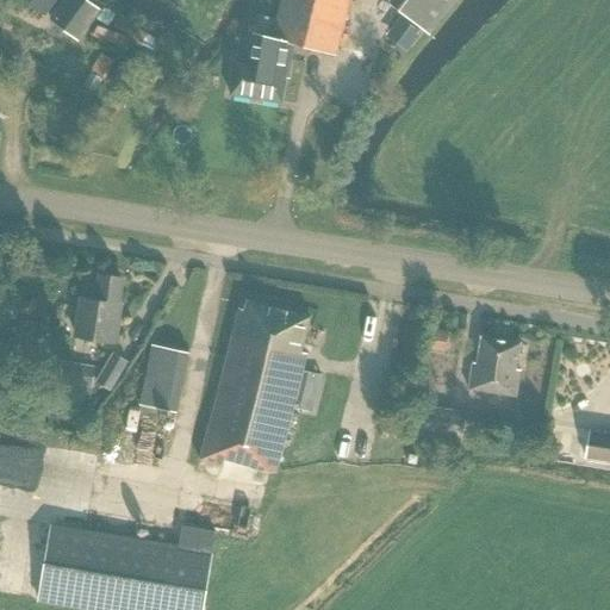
[(79,41),(101,10),(89,0),(62,0),(49,18),(79,41)]
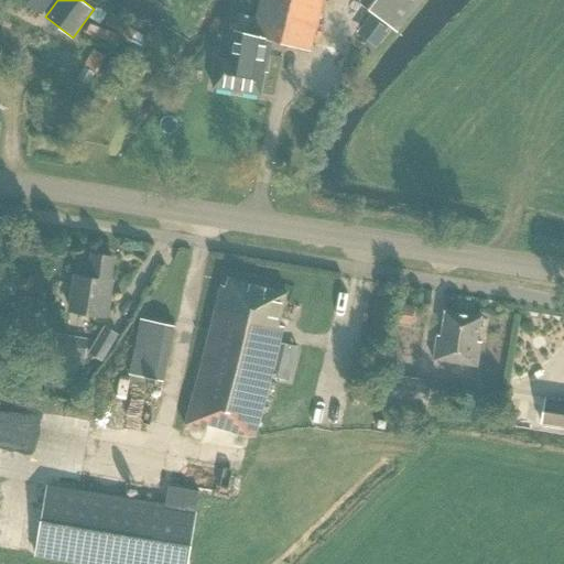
[(272,38),(271,41),(308,51),(322,0),(260,0),(252,34),(272,38)]
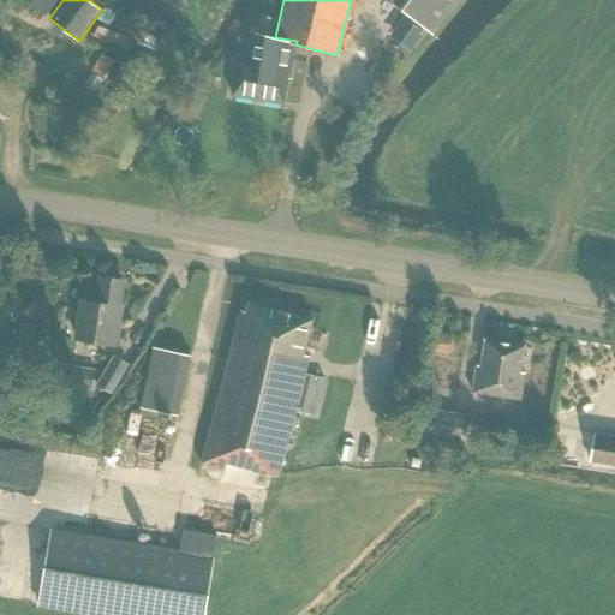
[(459,0),(395,0),(393,4),(434,34),(459,0)]
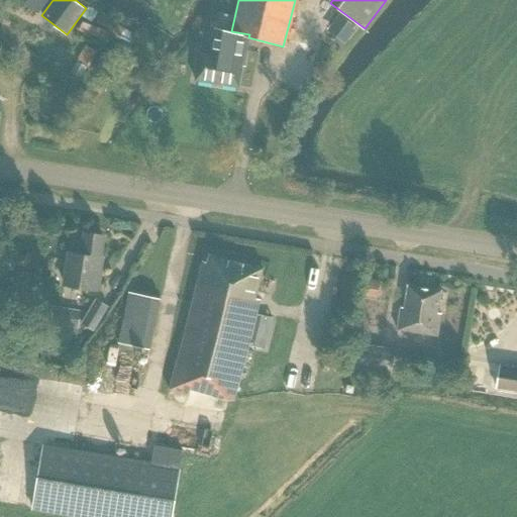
[(337,14),(327,27),(345,40),(354,27),(337,14)]
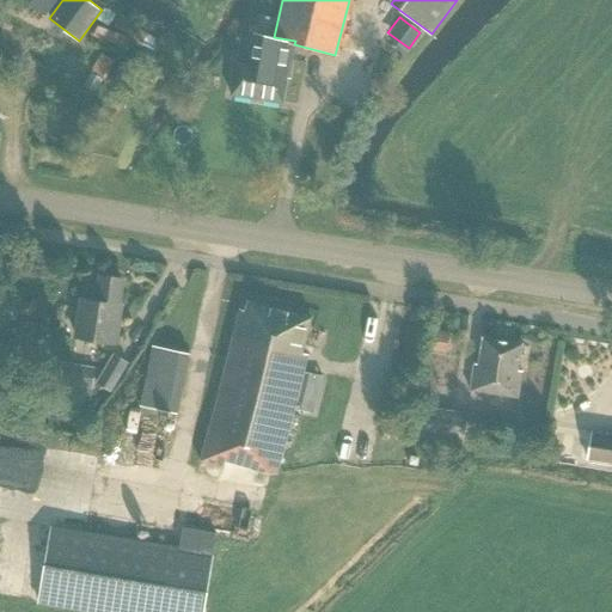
[(295,41),(274,37),(255,34),(250,59),(249,59),(248,65),(236,62),(231,95),(282,103),(287,78),(289,78),(293,57),(292,57),(294,44),(295,41)]
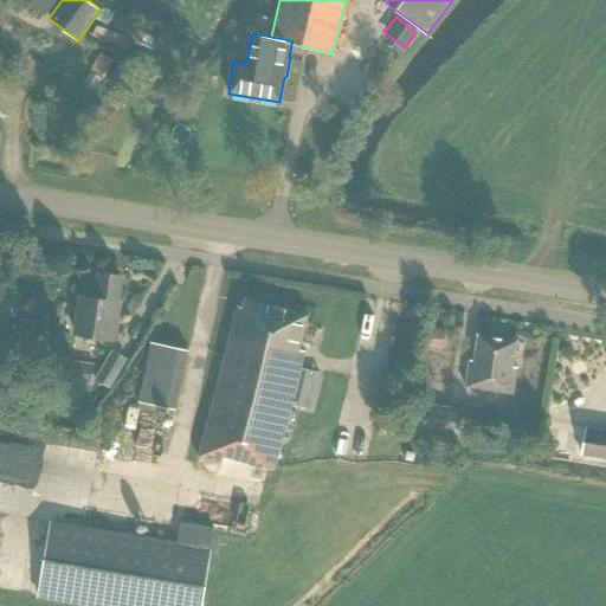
[(104,81),(115,57),(101,51),(90,73),(104,81)]
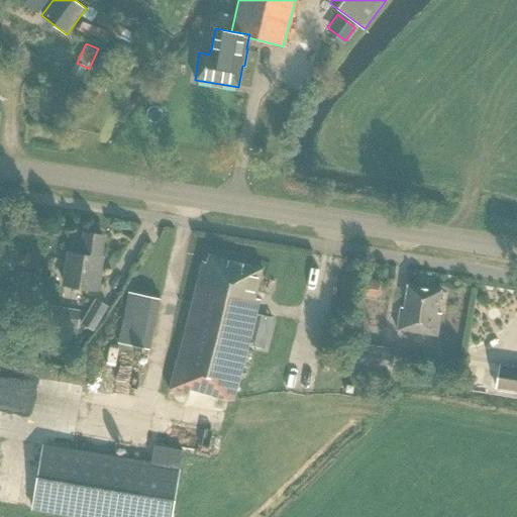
[(99,256),(103,235),(86,233),(84,239),(80,239),(78,251),(70,250),(64,285),(95,290),(101,256),(99,256)]
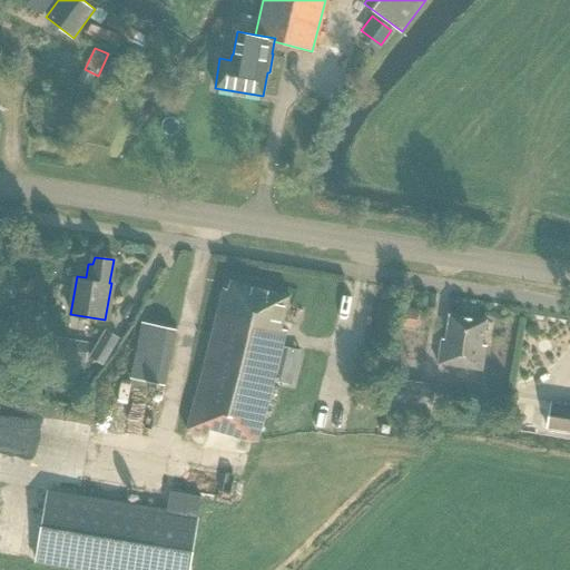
[(291,295),(232,279),(229,288),(225,287),(187,429),(237,442),(238,436),(257,441),(288,325),(283,324),(291,295)]
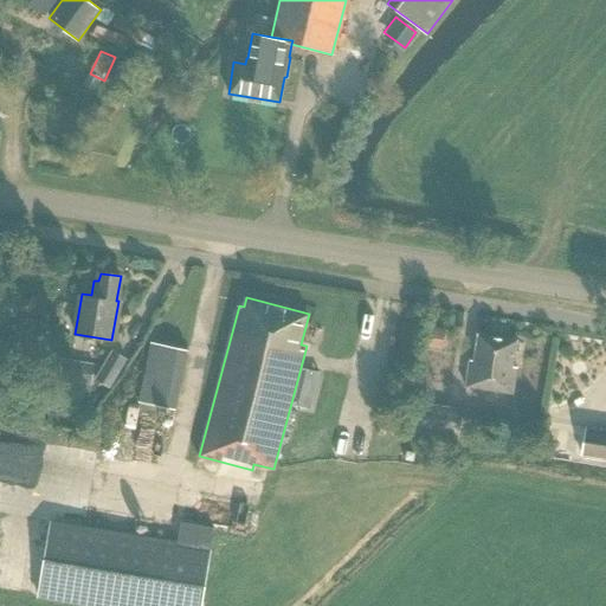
[(446,329),(429,326),(426,347),(443,350),(446,329)]
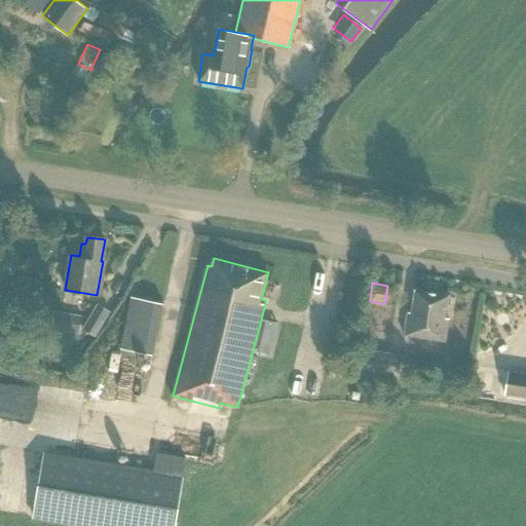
[(445,317),(449,295),(415,290),(411,312),(407,311),(404,335),(445,341),(448,317),(445,317)]
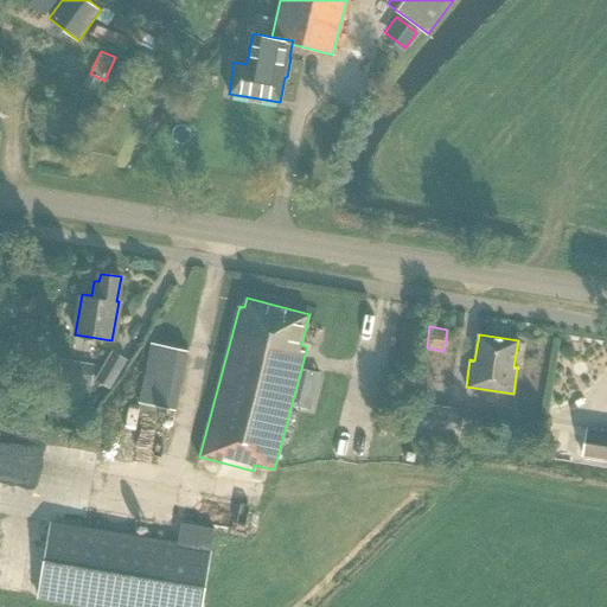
[(189,355),(153,346),(139,406),(174,414),(189,355)]
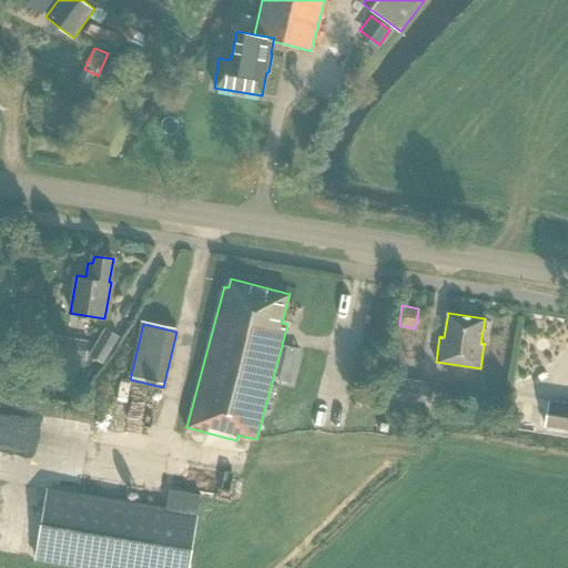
[(105,327),(89,355),(103,364),(120,336),(105,327)]
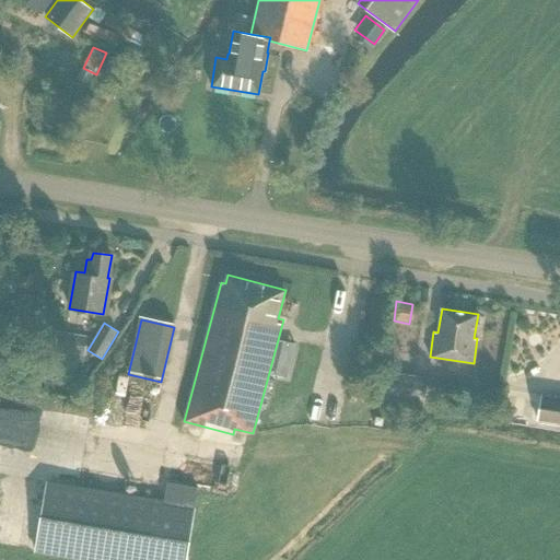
[(84,356),(88,337),(66,333),(62,351),(84,356)]
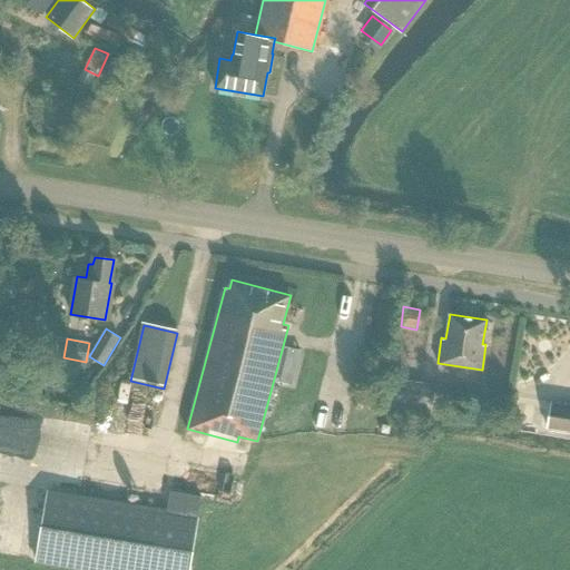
[(569,430),(569,404),(551,402),(547,426),(569,430)]
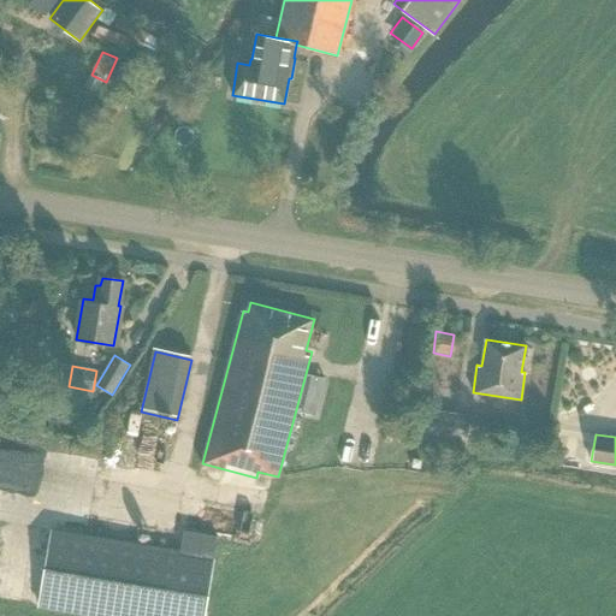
[(181,551),(53,531),(40,606),(99,615),(205,615),(218,535),(184,531),(181,551)]
